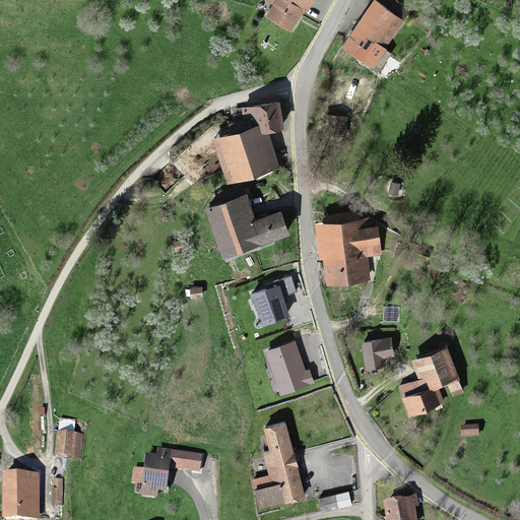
[(274,0),(265,17),(293,33),(305,10),(308,12),(314,0),(274,0)]
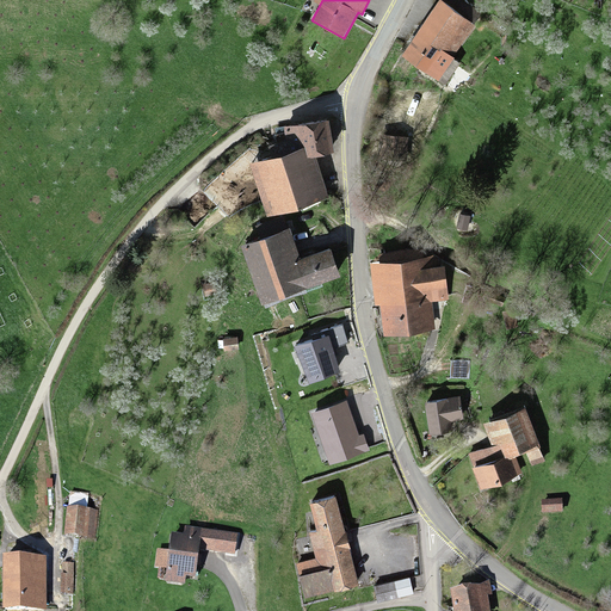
[(458,0),(439,0),(400,57),(444,87),(461,63),(451,57),(481,16),(458,0)]
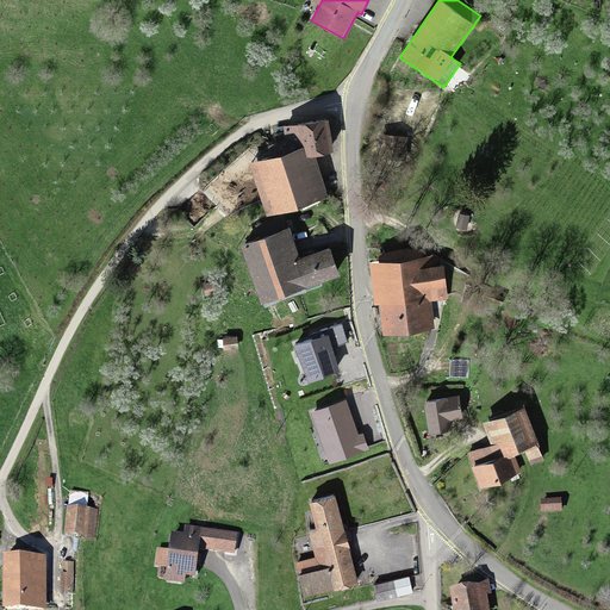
[(285,151),(248,163),(265,218),(325,199),(311,155),(332,153),(329,120),(282,126),(285,151)]
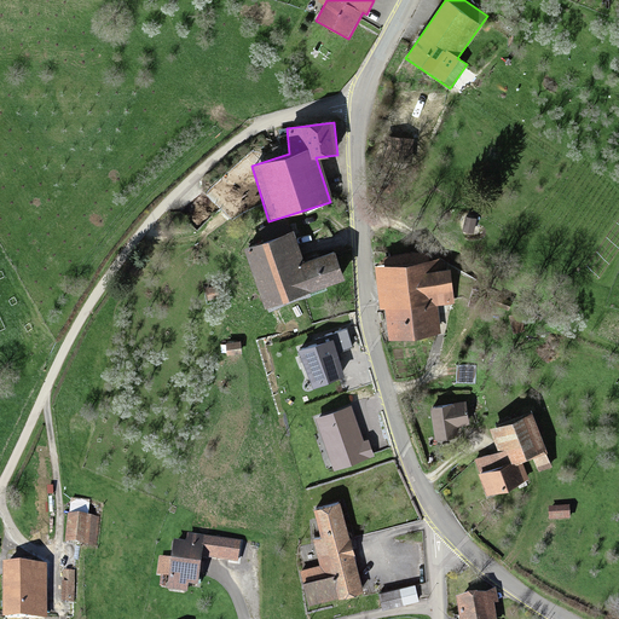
[(415,140),(386,137),(383,162),(412,165),(415,140)]
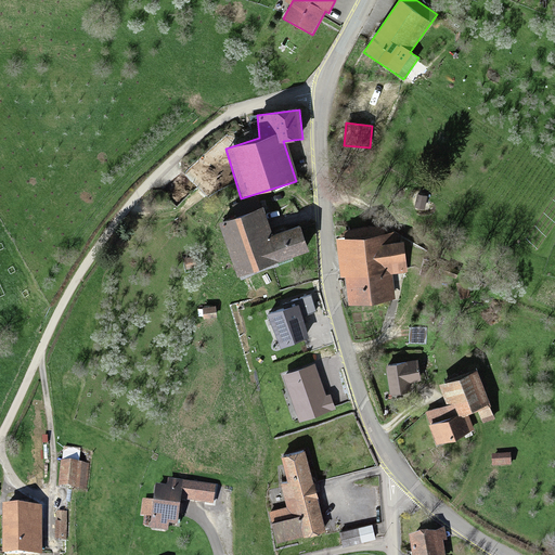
[(261,207),(220,222),(239,276),(308,252),(299,227),(272,236),(261,207)]
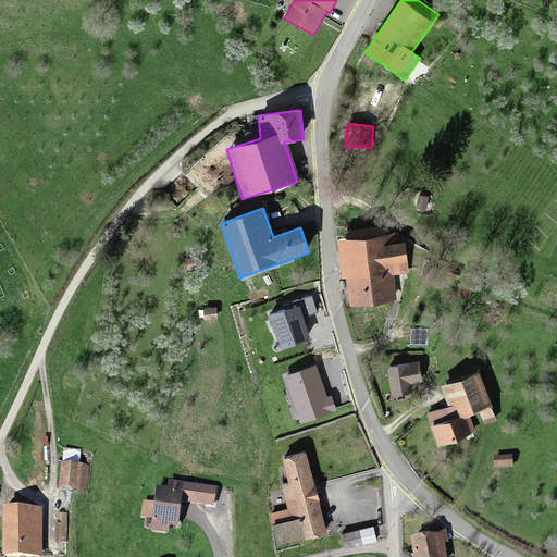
[(398,233),(337,238),(342,277),(346,277),(349,307),(396,302),(394,275),(408,274),(405,243),(399,244),(398,233)]
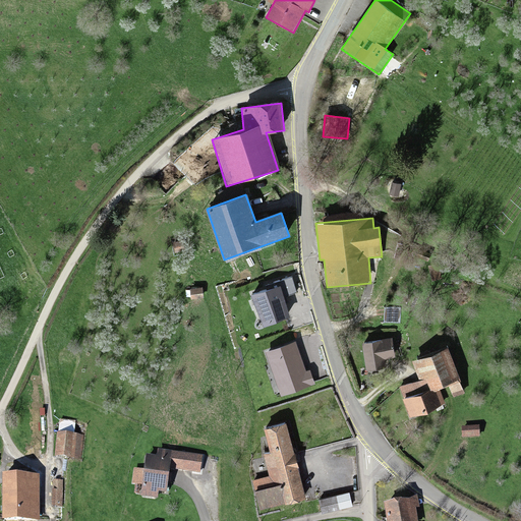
[(442,264),(428,267),(431,282),(445,280),(442,264)]
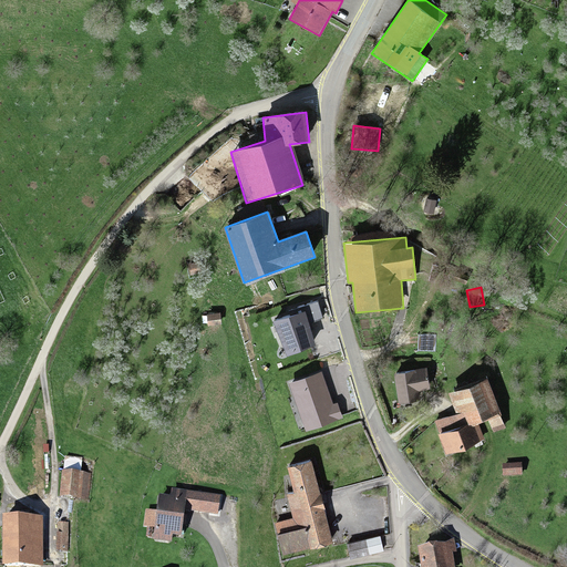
[(307,321),(321,316),(316,298),(288,308),(289,311),(275,316),(287,353),(316,344),(307,321)]
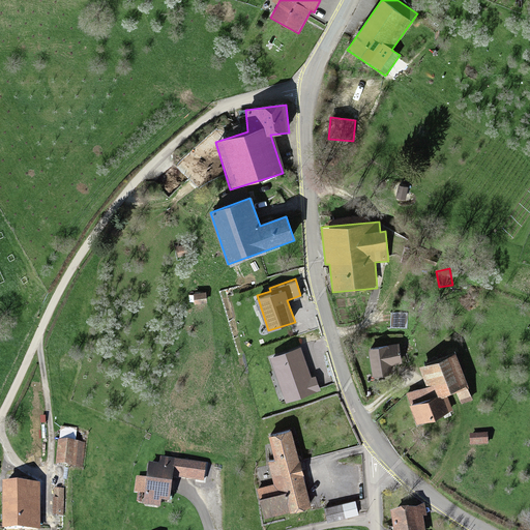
[(206,284),(193,284),(193,305),(207,305),(206,284)]
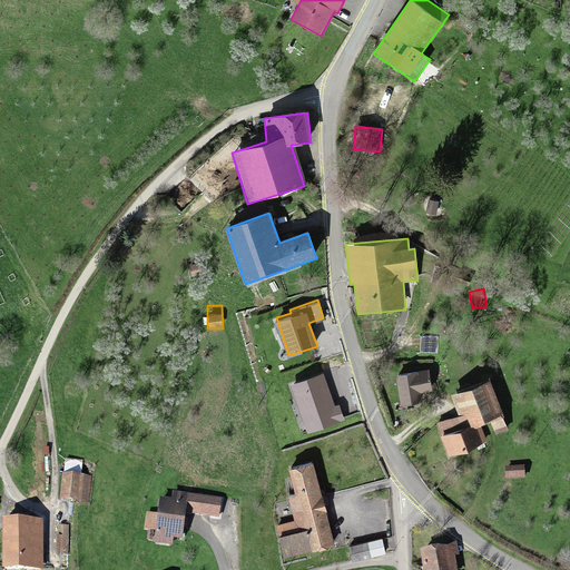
[(291,382),(306,430),(338,420),(323,371),(291,382)]
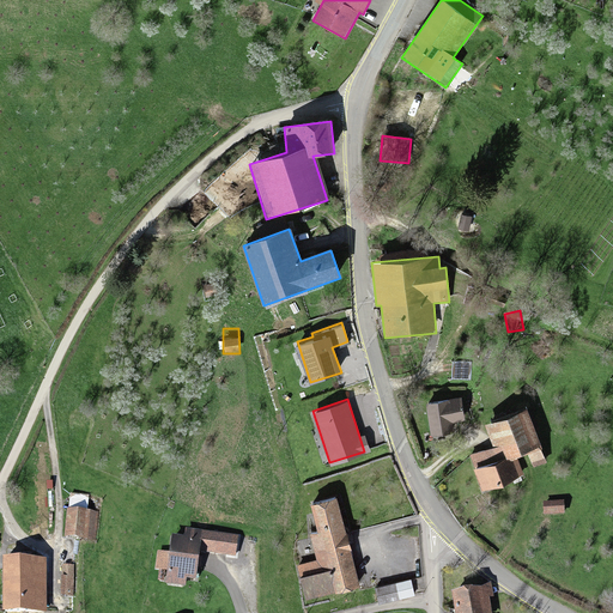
[(457,399),(425,404),(430,436),(453,434),(451,424),(461,423),(457,399)]
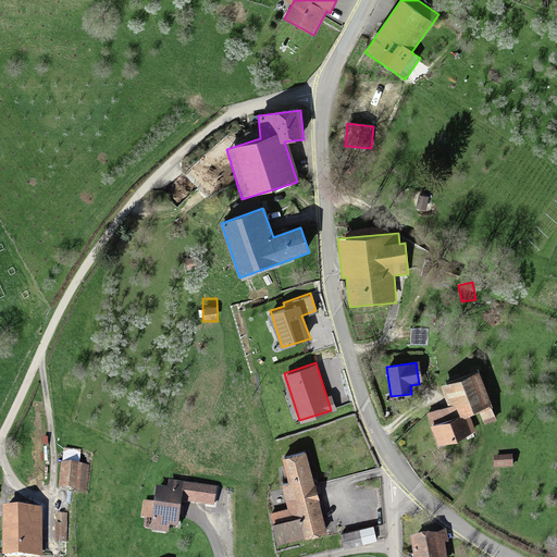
[(479,371),(441,386),(448,406),(426,413),(438,446),(475,432),(470,418),(494,409),(479,371)]
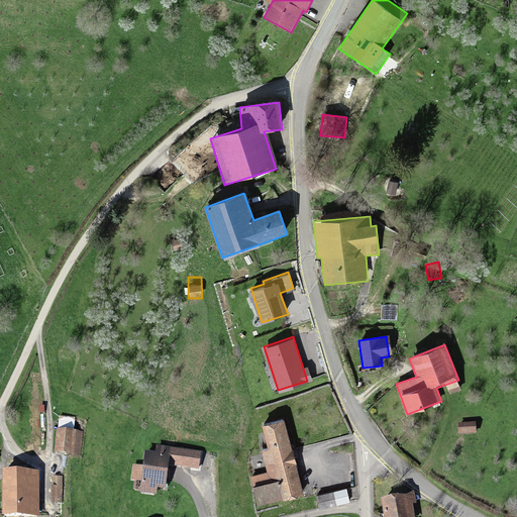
[(282,412),(268,415),(270,422),(262,424),(268,448),(261,450),(266,474),(249,477),(256,507),(302,497),(282,412)]
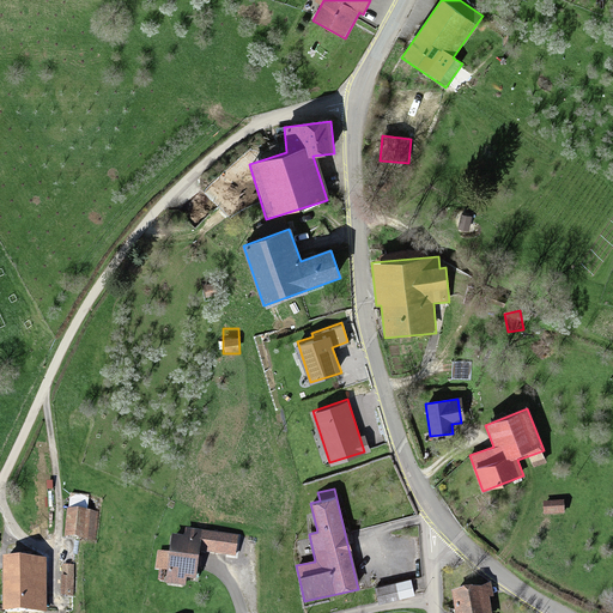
[(564,504),(542,504),(544,517),(564,516),(564,504)]
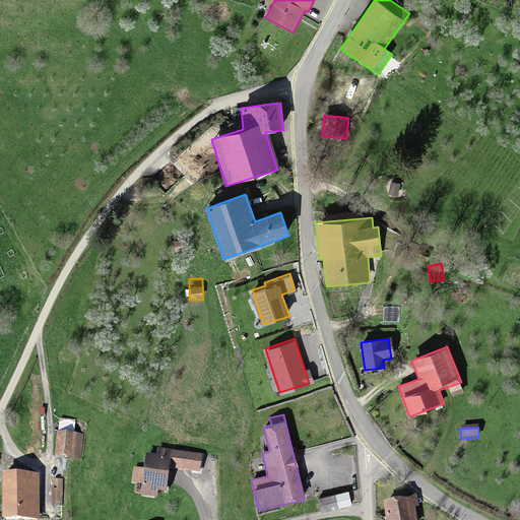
[(83,436),(55,434),(53,458),(82,460),(83,436)]
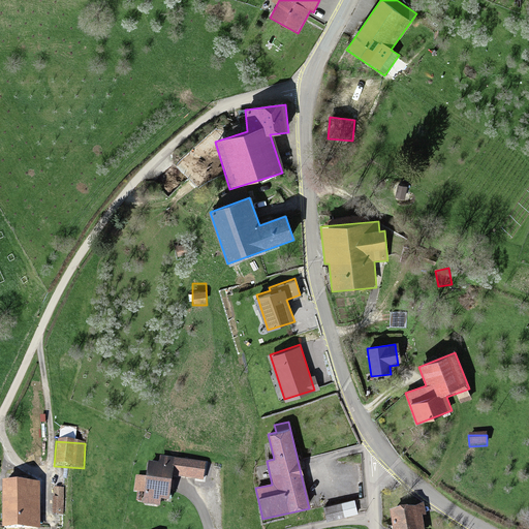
[(147,466),(144,506),(161,507),(162,502),(173,502),(175,461),(159,460),(158,466),(147,466)]
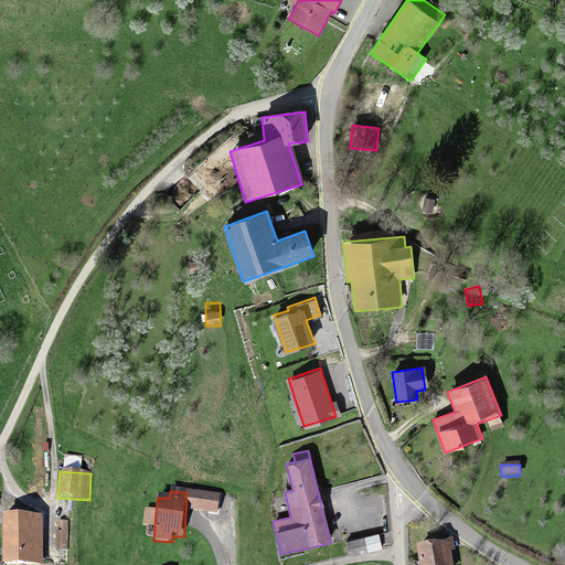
[(42,513),(3,513),(3,562),(42,562),(42,513)]
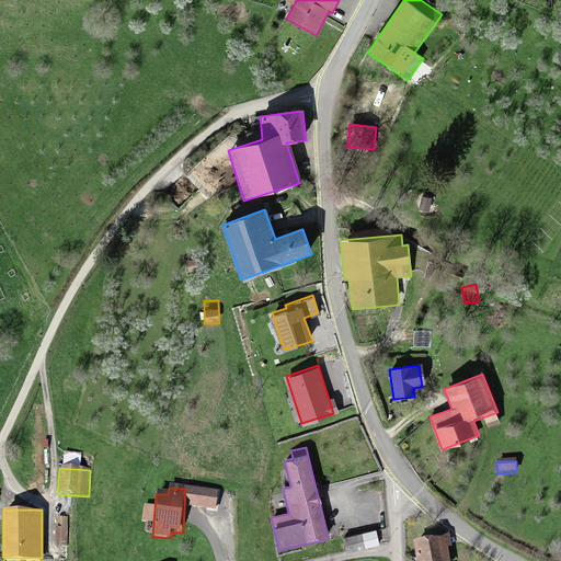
[(68,518),(57,518),(56,546),(68,546),(68,518)]
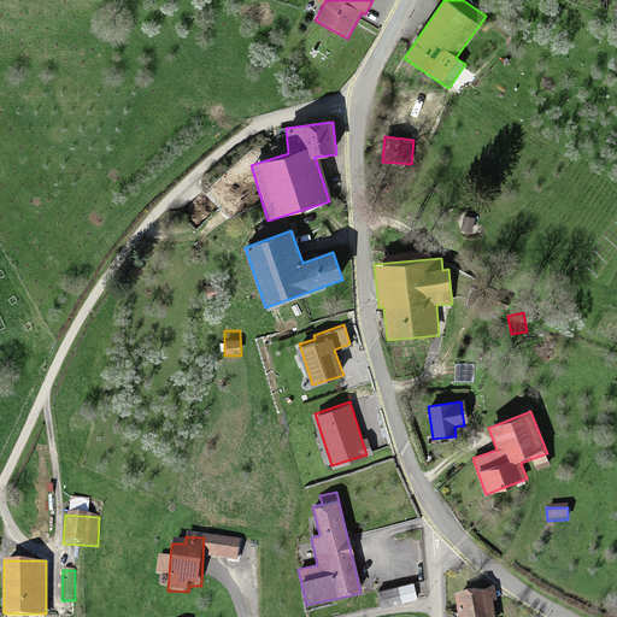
[(423,575),(411,577),(412,585),(378,591),(382,609),(427,600),(423,575)]
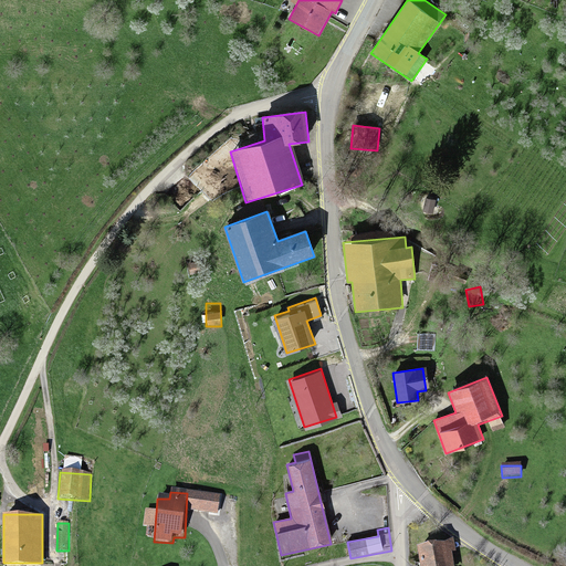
[(454,565),(452,546),(417,551),(418,565),(454,565)]
